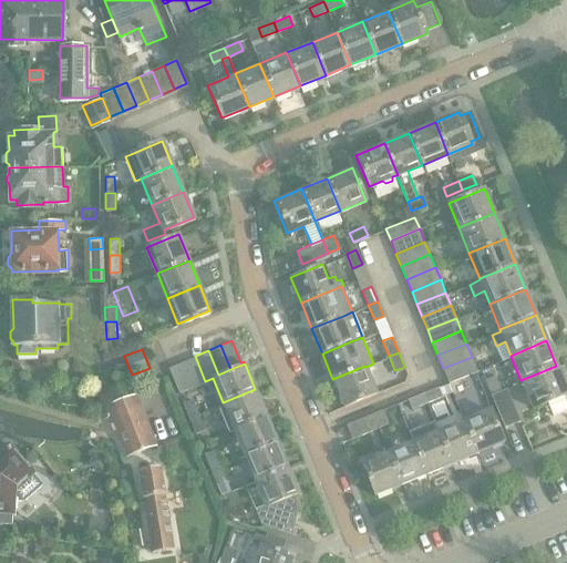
[(195,356),(182,361),(192,387),(205,381),(195,356)]
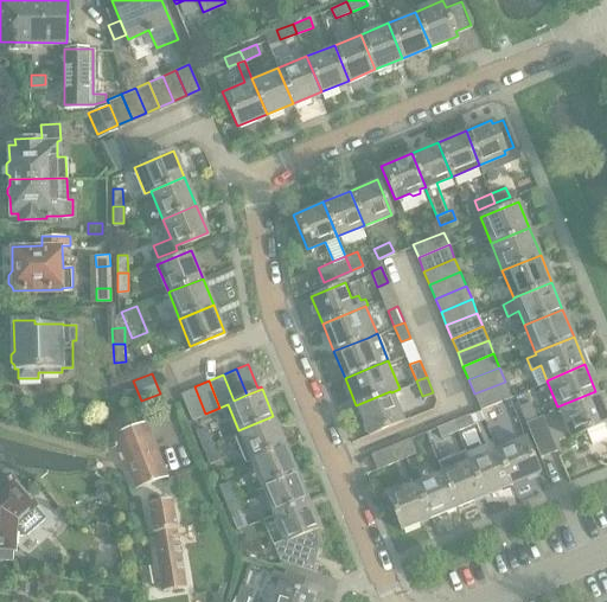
[(511,395),(505,382),(474,394),(480,408),(511,395)]
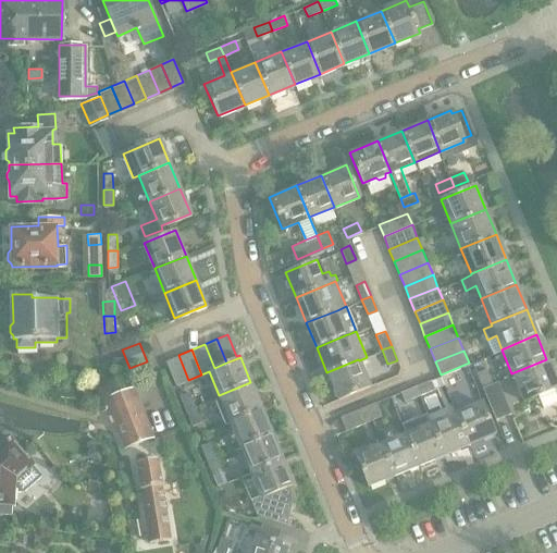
[(178,355),(164,360),(175,385),(188,380),(178,355)]
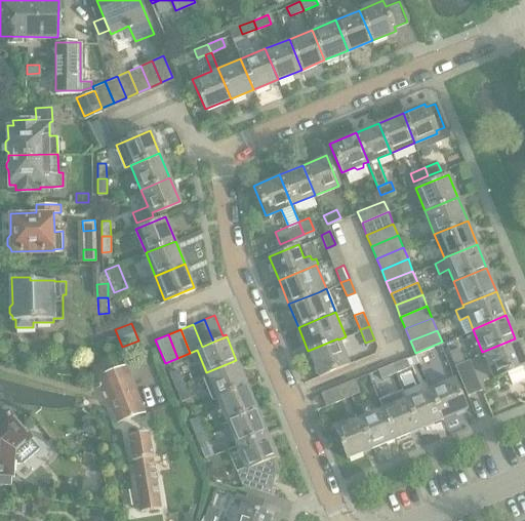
[(348,363),(338,339),(337,338),(308,351),(318,375),(348,363)]
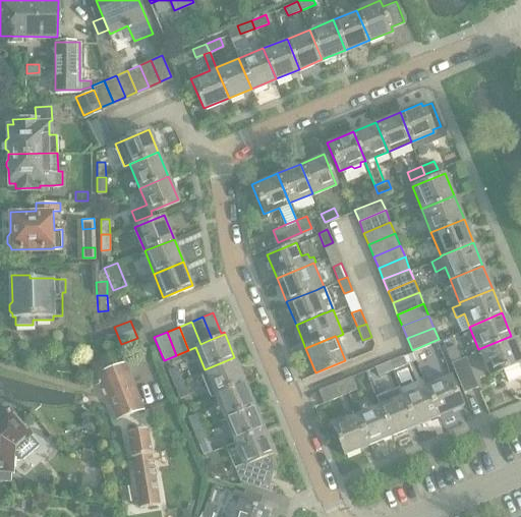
[(520,359),(511,336),(478,349),(488,374),(502,368),(507,381),(520,374),(520,368),(518,361),(520,359)]
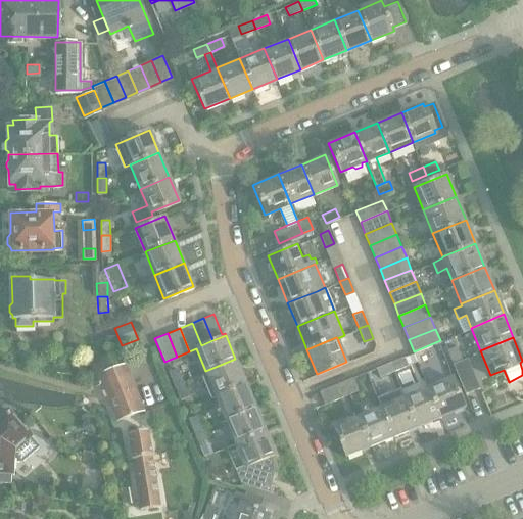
[(447,348),(453,363),(462,359),(457,345),(447,348)]
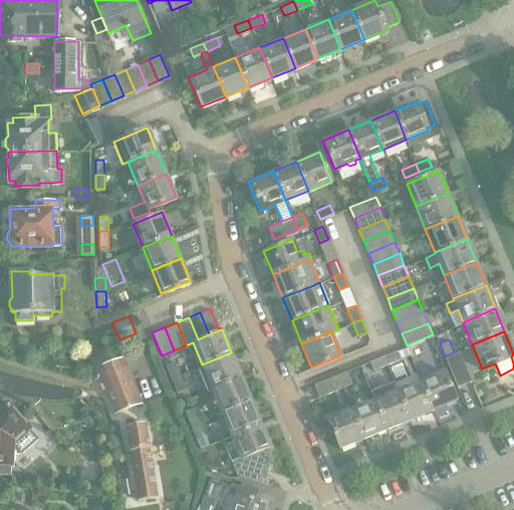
[(397,349),(384,354),(388,363),(401,358),(397,349)]
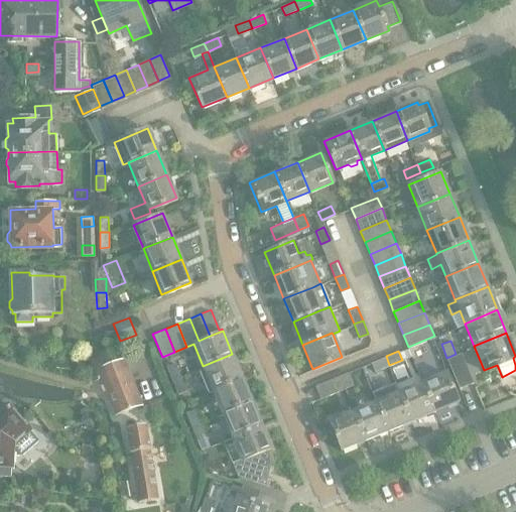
[(446,358),(453,372),(459,387),(473,381),(462,353),(457,355),(456,354),(446,358)]
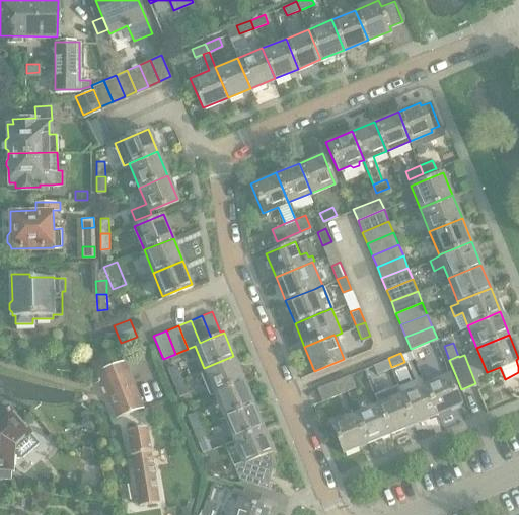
[(204,368),(204,369),(200,370),(209,392),(213,391),(214,391),(243,379),(233,356),(204,368)]
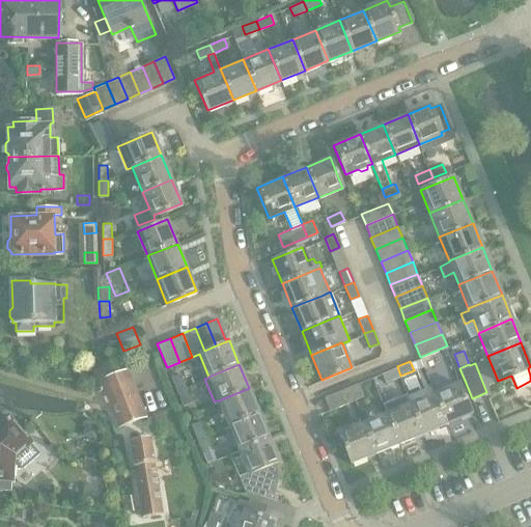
[(386,382),(400,376),(397,366),(382,372),(386,382)]
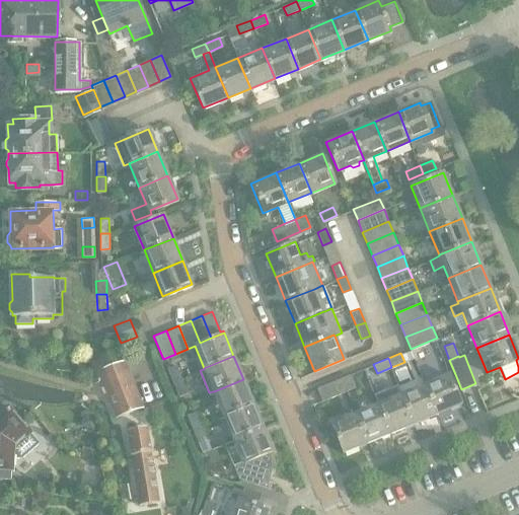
[(115,417),(141,406),(124,361),(96,371),(115,417)]
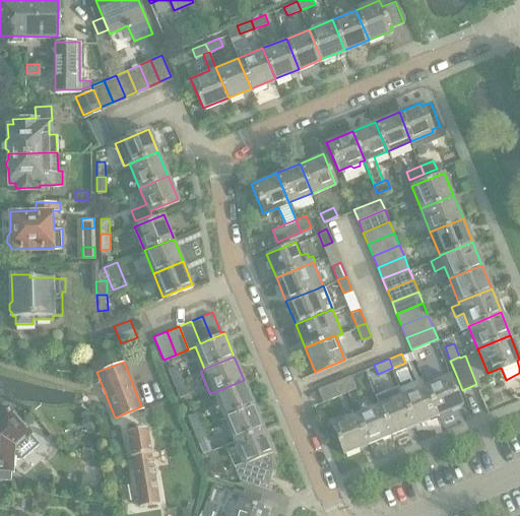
[(169,369),(174,381),(182,378),(177,366),(169,369)]
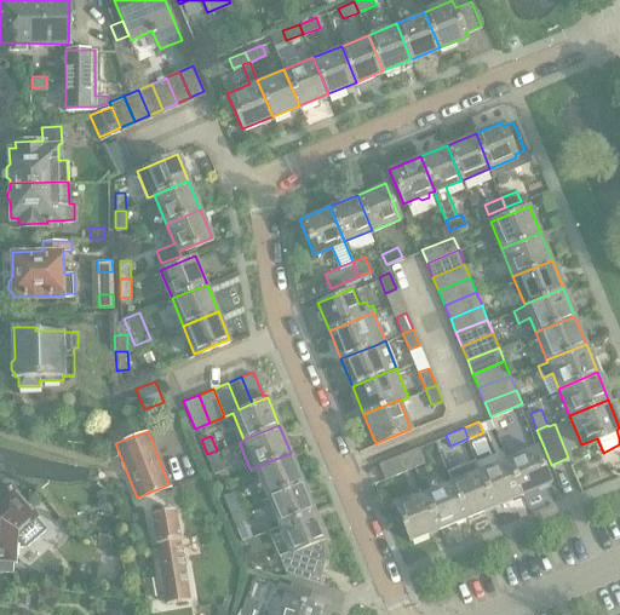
[(534,446),(507,458),(522,493),(549,481),(534,446)]
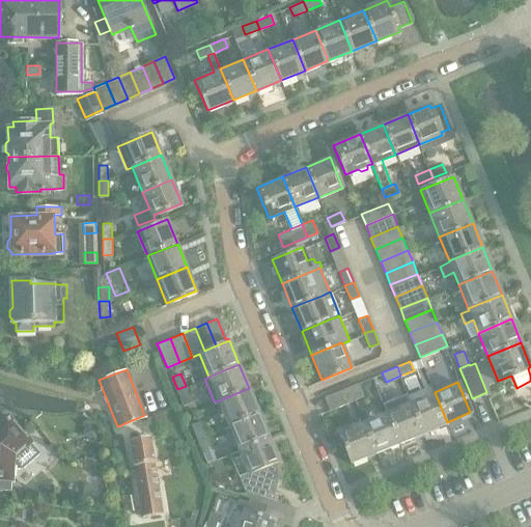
[(358,383),(348,386),(354,398),(363,395),(358,383)]
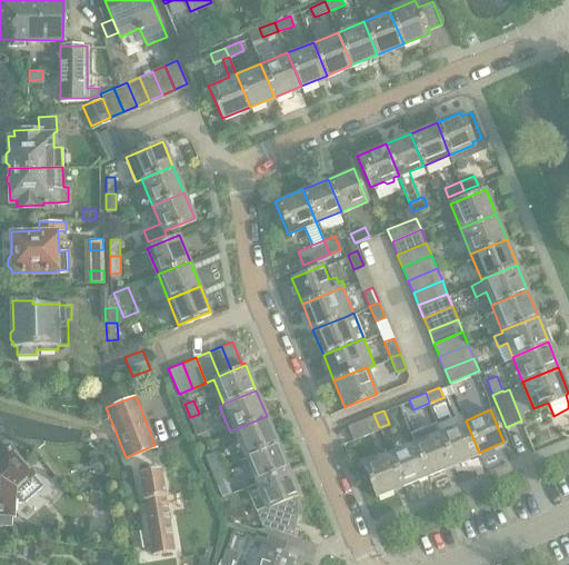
[(206,430),(199,414),(190,417),(197,434),(206,430)]
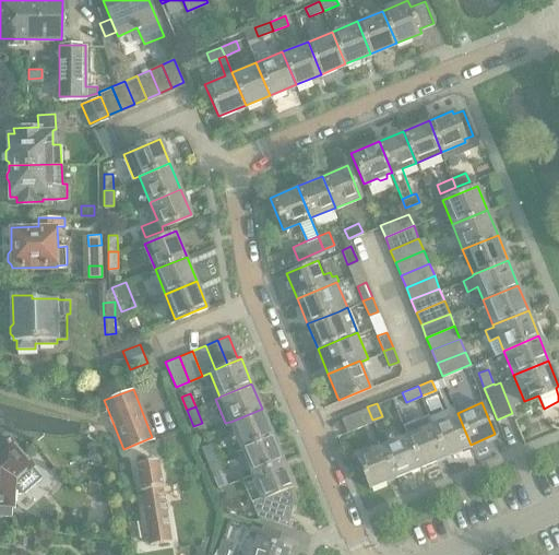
[(347,430),(372,420),(367,406),(342,417),(347,430)]
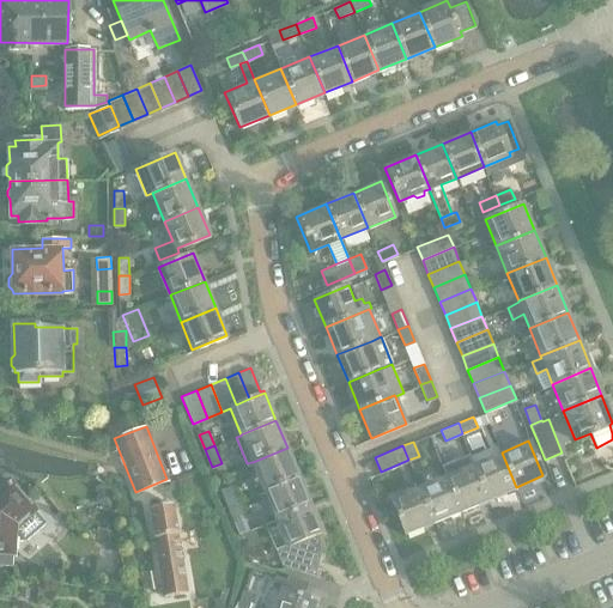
[(253,462),(263,491),(298,475),(287,448),(253,462)]
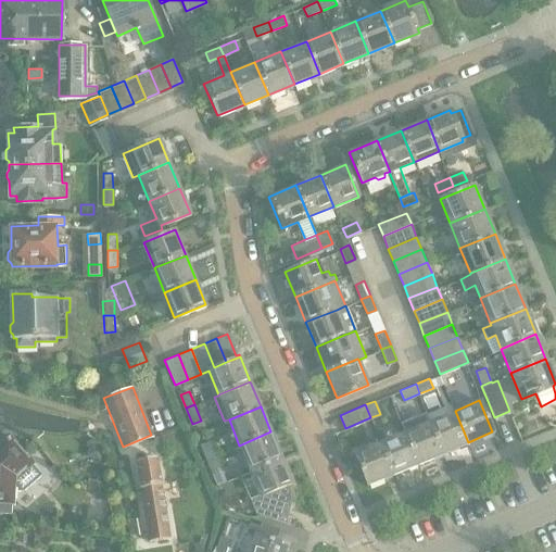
[(455,411),(431,421),(443,452),(468,442),(455,411)]
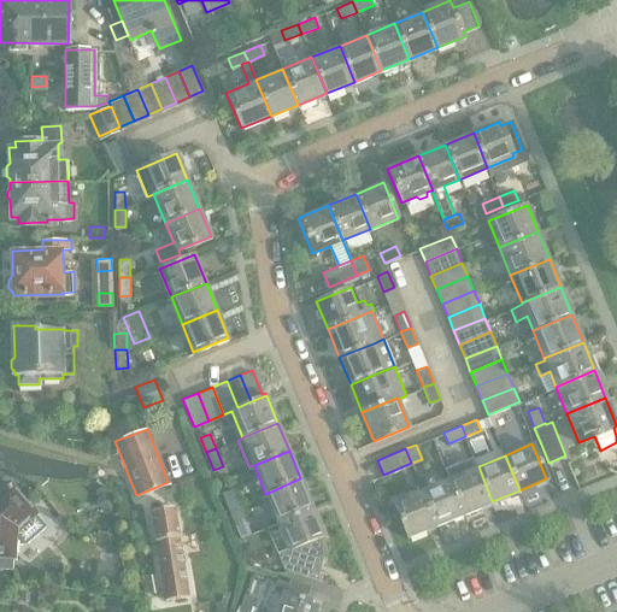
[(479,466),(477,466),(472,457),(446,468),(450,478),(464,513),(492,501),(479,466)]
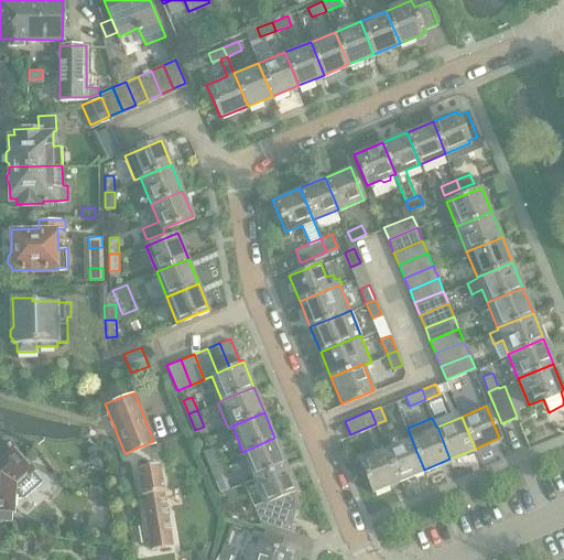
[(242,452),(253,477),(285,463),(274,438),(242,452)]
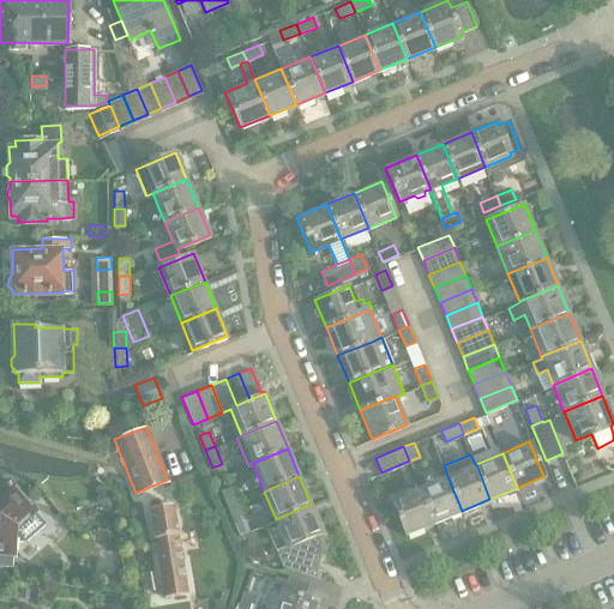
[(447,476),(421,487),(435,522),(462,511),(447,476)]
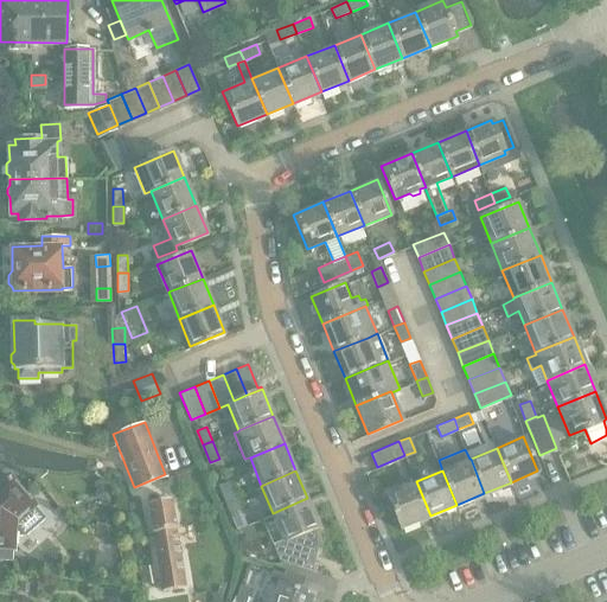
[(0,557),(13,558),(16,533),(25,533),(46,514),(10,475),(0,482),(0,557)]
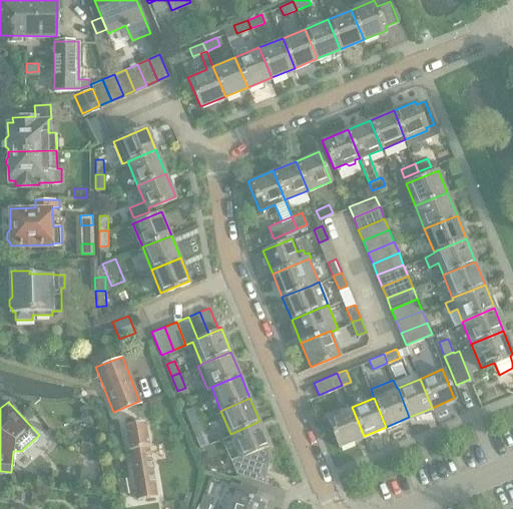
[(80,414),(83,420),(90,423),(94,411),(83,407),(80,414)]
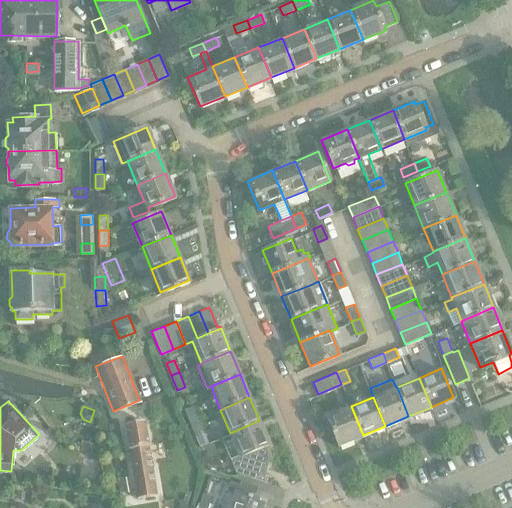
[(185,409),(190,422),(199,419),(193,406),(185,409)]
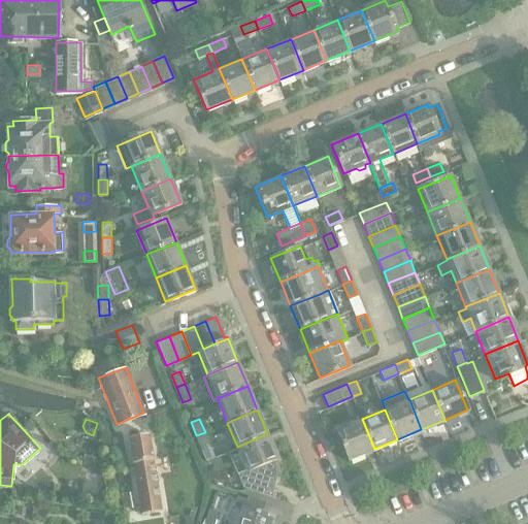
[(350,460),(374,449),(362,419),(336,430),(350,460)]
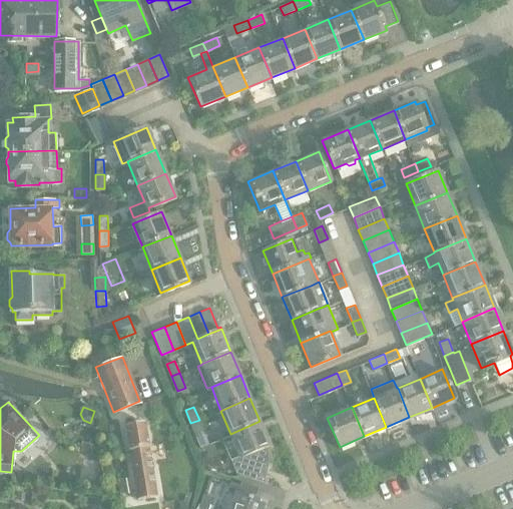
[(204,434),(199,420),(190,423),(196,437),(204,434)]
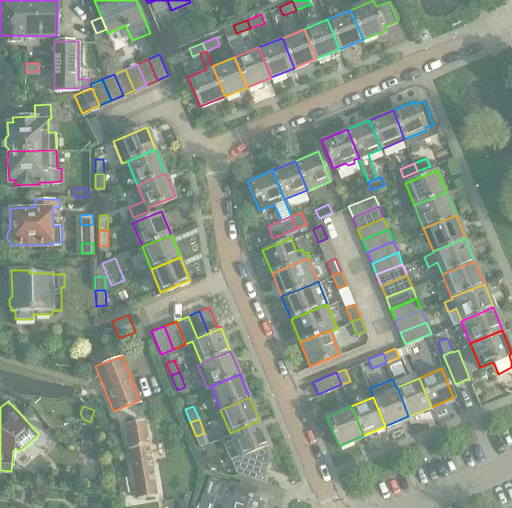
[(136,497),(155,493),(147,445),(146,445),(142,420),(123,423),(136,497)]
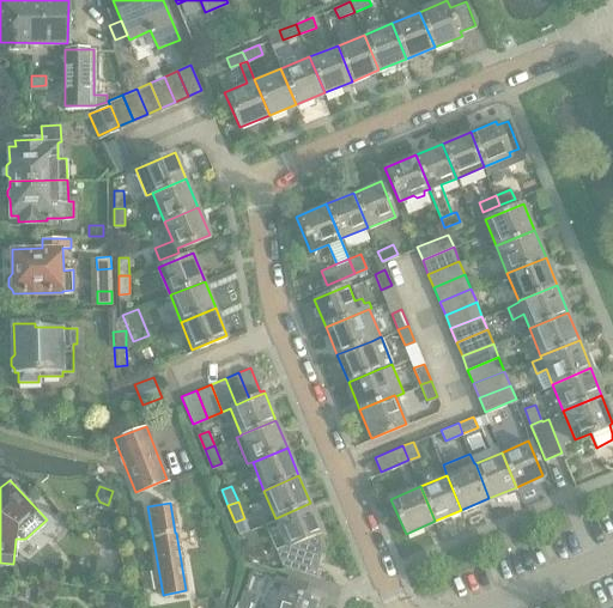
[(322,532),(310,503),(275,518),(286,545),(275,549),(281,563),(314,573),(322,546),(317,533),(322,532)]
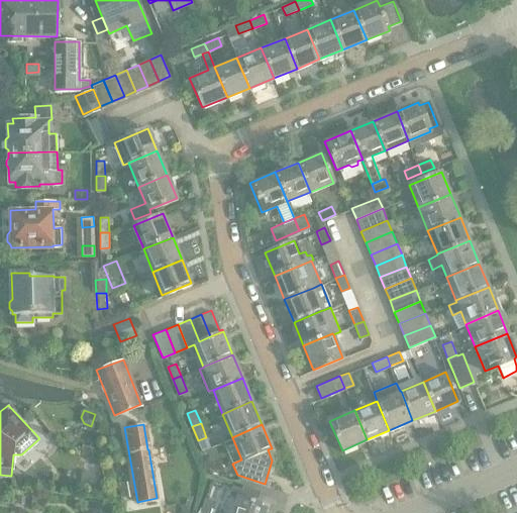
[(232,486),(229,494),(227,494),(220,512),(265,512),(268,505),(255,502),(260,490),(243,485),(242,489),(232,486)]
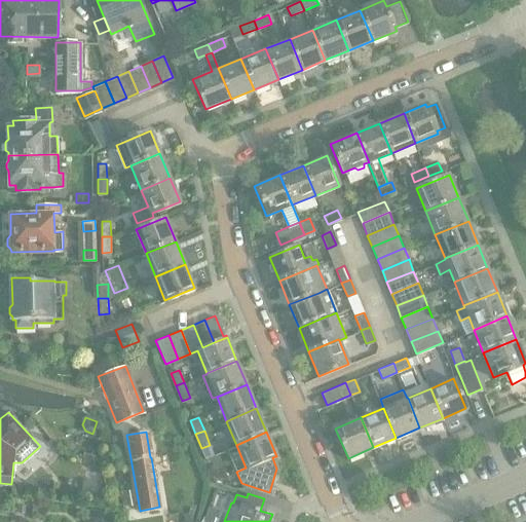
[(209,507),(204,520),(211,521),(213,521),(218,509),(209,507)]
